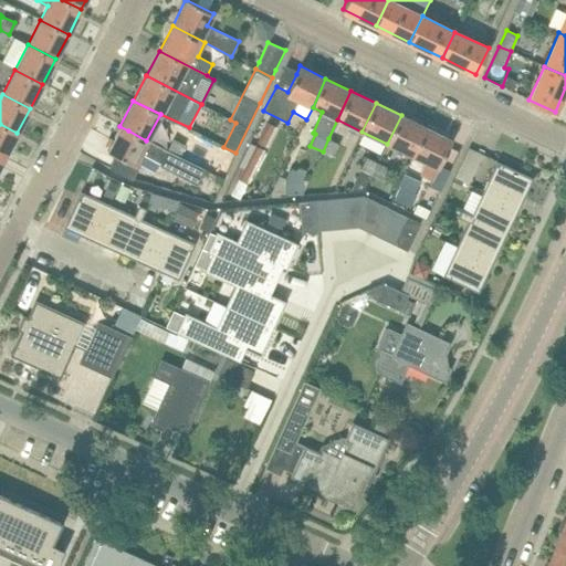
[(412,156),(427,127),(401,115),(387,144),(412,156)]
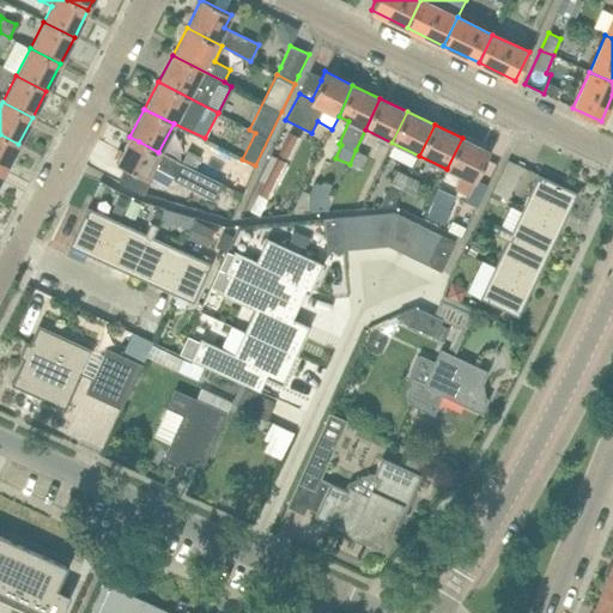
[(268,198),(301,135),(289,129),(258,192),(268,198)]
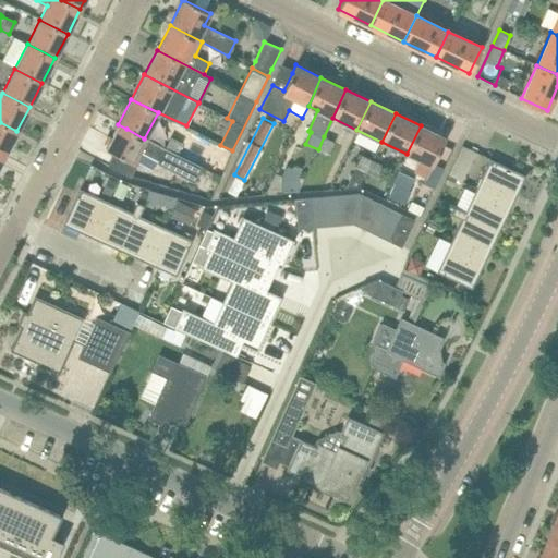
[(0,122),(0,153),(4,156),(16,131),(0,122)]
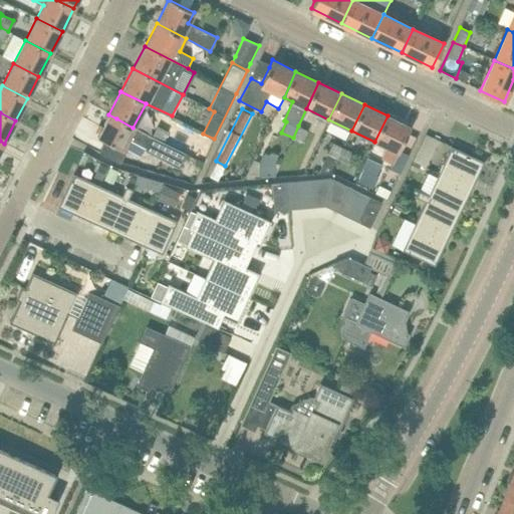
[(133,127),(116,118),(108,114),(97,137),(104,141),(98,152),(120,163),(126,150),(122,148),(126,139),(180,166),(187,153),(162,140),(151,136),(133,127)]
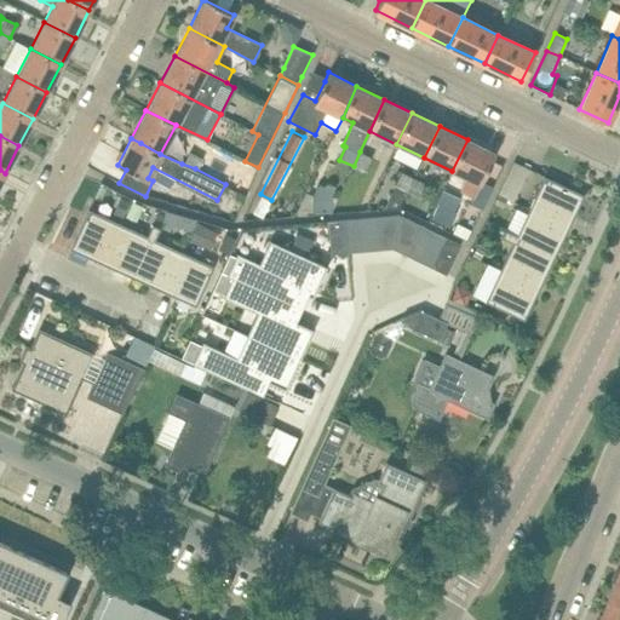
[(472,197),(494,153),(468,139),(452,171),(468,178),(460,191),(472,197)]
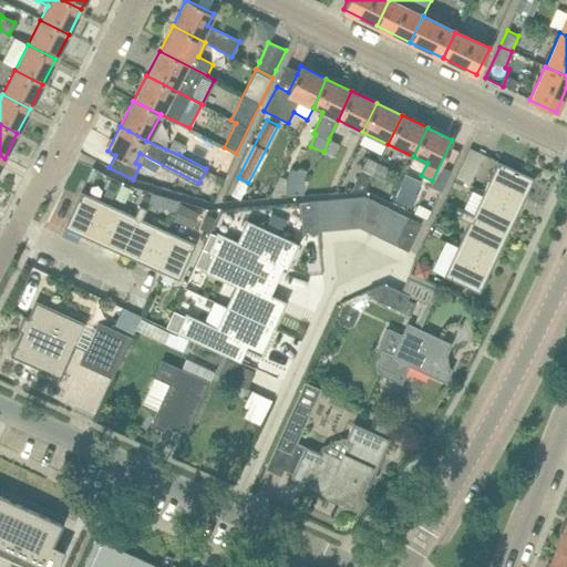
[(323,152),(334,157),(340,144),(329,138),(323,152)]
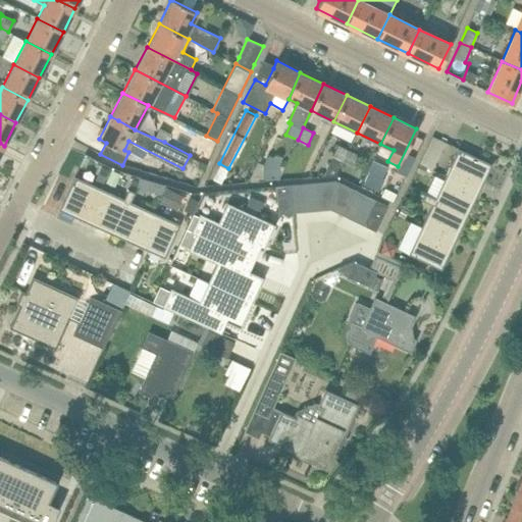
[(153,138),(164,142),(168,134),(158,128),(153,138)]
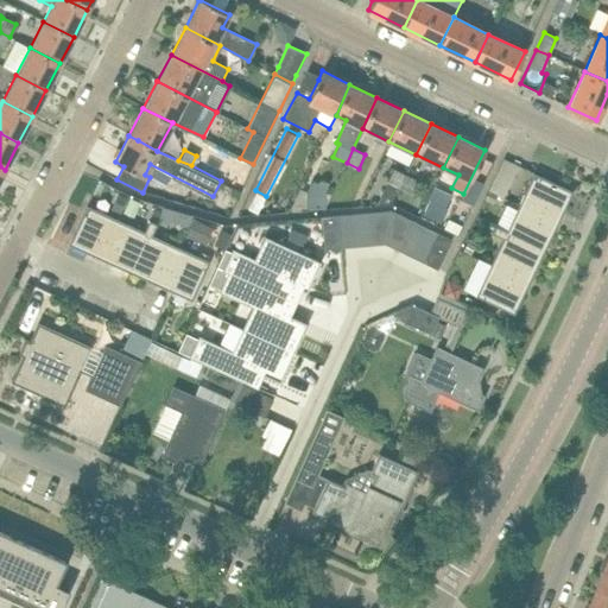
[(248,171),(226,159),(216,178),(239,189),(248,171)]
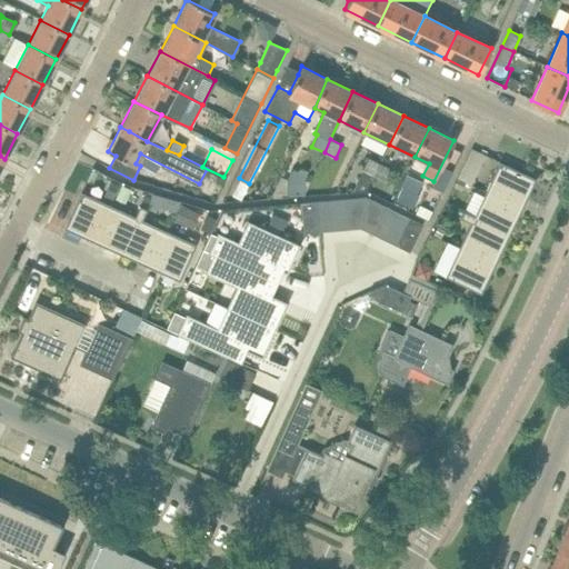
[(380,163),(369,159),(353,191),(366,190),(367,190),(380,163)]
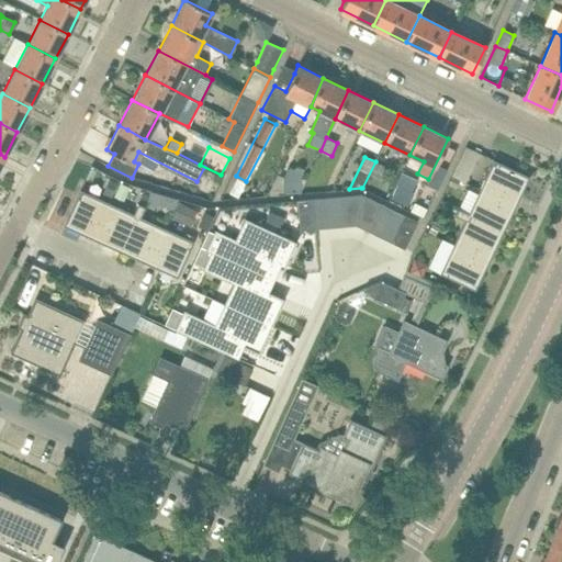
[(528,177),(517,171),(493,160),(480,189),(512,204),(517,193),(519,194),(528,177)]
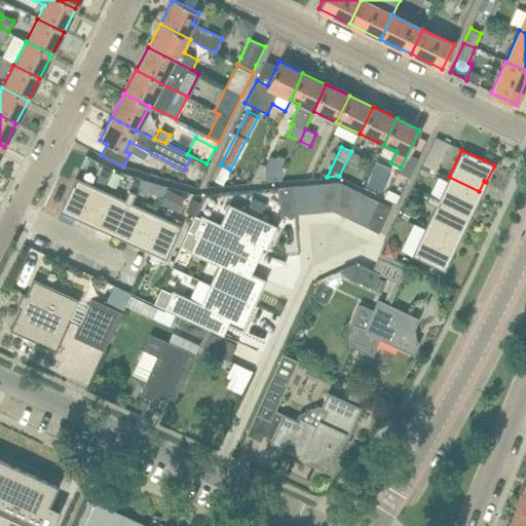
[(350,181),(363,156),(351,151),(339,176),(350,181)]
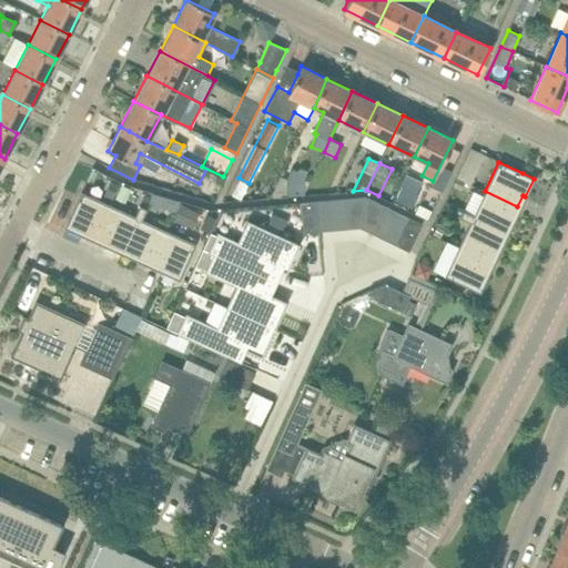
[(462,169),(457,179),(470,185),(476,175),(462,169)]
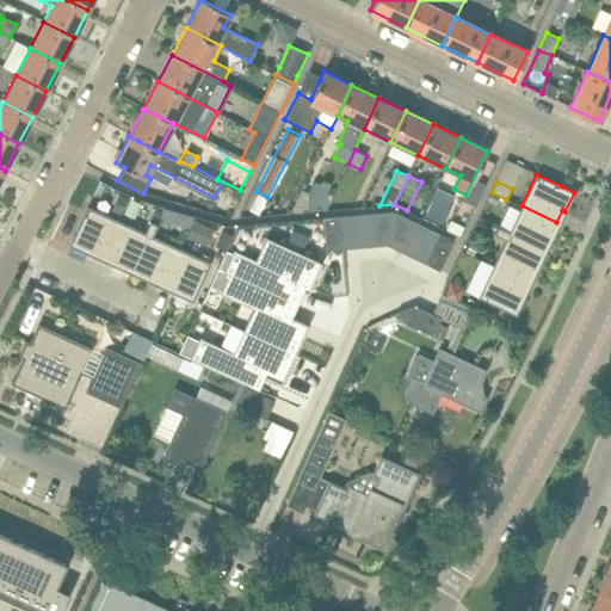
[(331,184),(313,183),(308,192),(301,189),(291,213),(326,210),(333,196),(326,192),(331,184)]
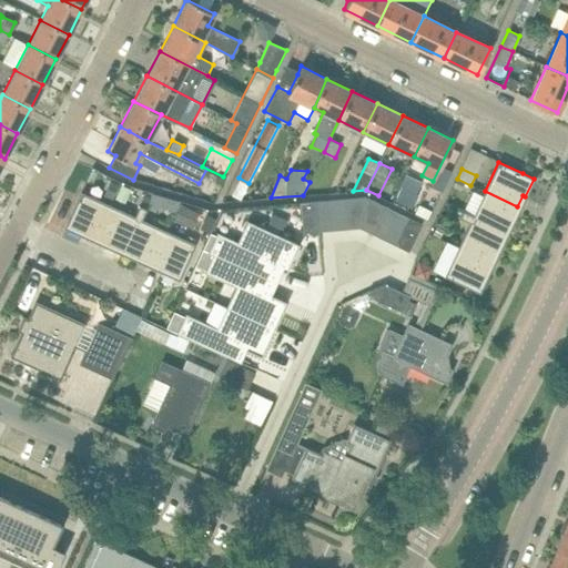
[(111,180),(103,196),(112,200),(119,184),(111,180)]
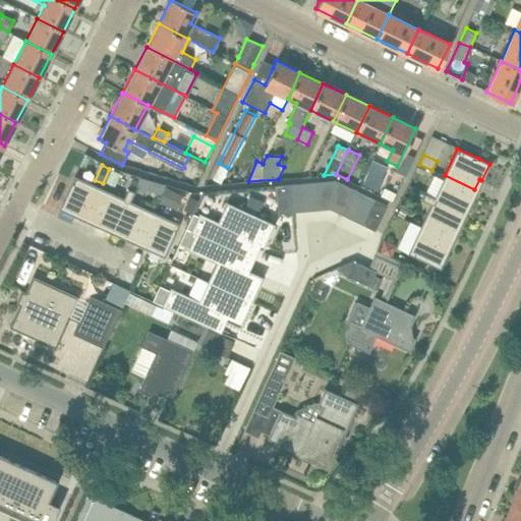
[(105,182),(106,182),(114,186),(119,174),(111,170),(105,182)]
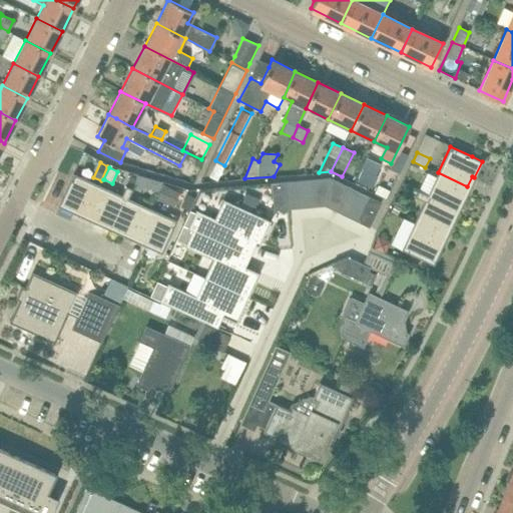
[(362,170),(357,182),(372,188),(377,177),(362,170)]
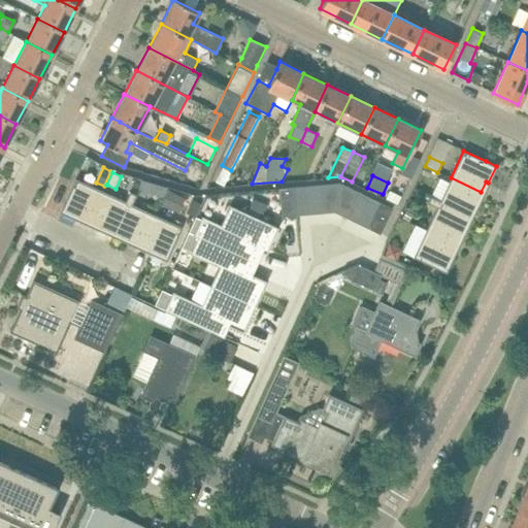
[(481,192),(451,177),(439,201),(429,197),(429,199),(471,219),(479,203),(476,202),(481,192)]
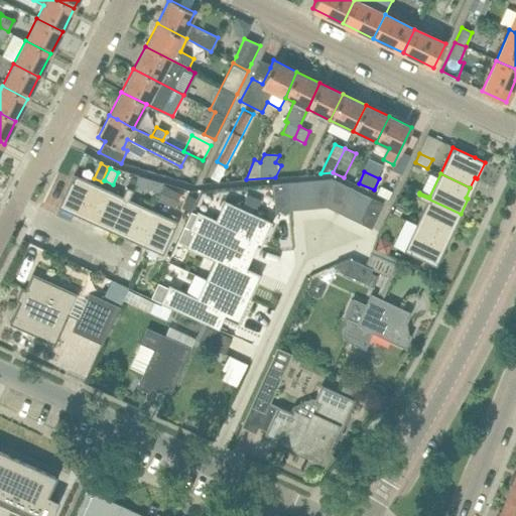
[(74,174),(58,207),(75,214),(76,212),(86,216),(99,186),(74,174)]
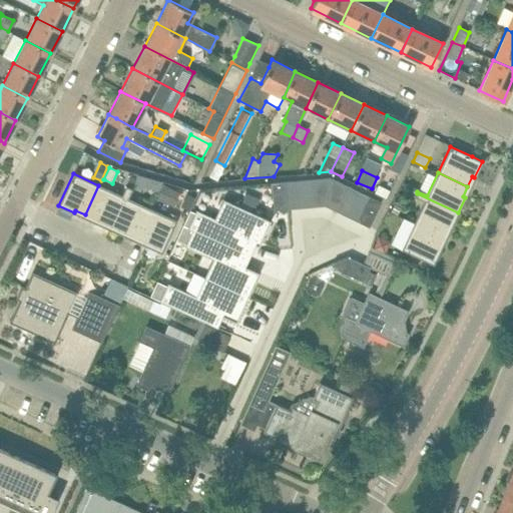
[(313,206),(325,205),(330,177),(312,178),(313,206)]
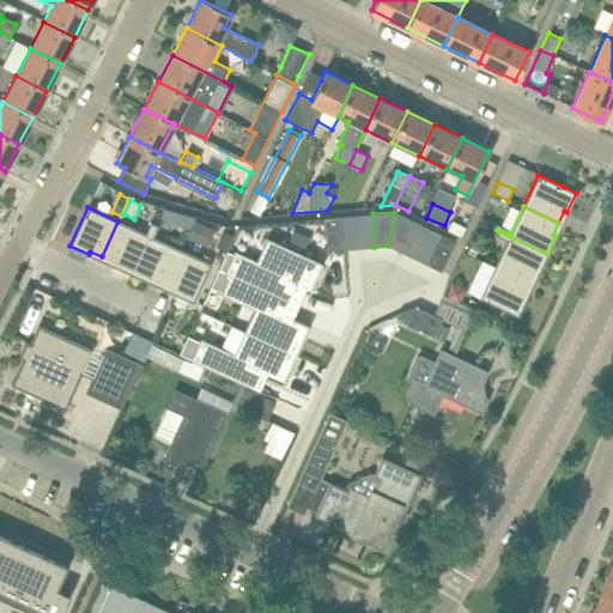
[(388,246),(400,252),(416,222),(394,212),(388,246)]
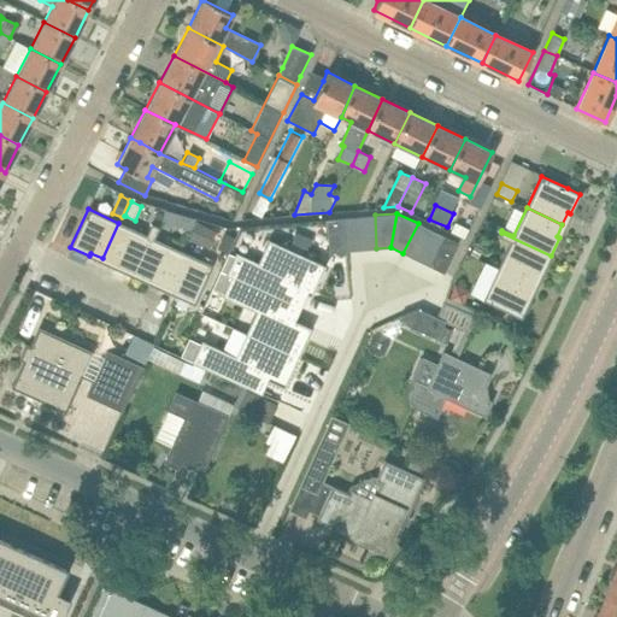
[(360,250),(376,248),(375,215),(358,216),(360,250)]
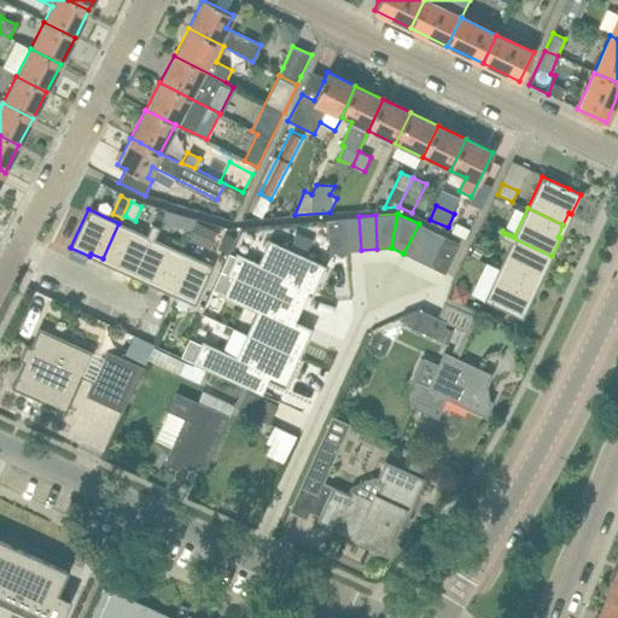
[(347,251),(361,250),(359,216),(344,219),(347,251)]
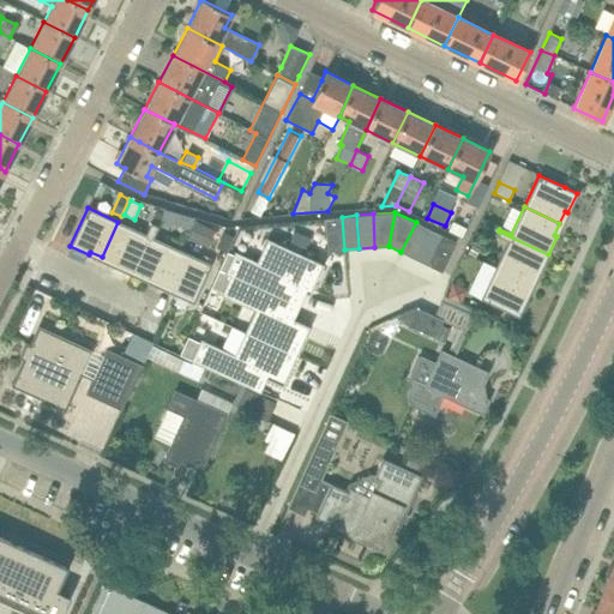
[(342,217),(324,218),(325,227),(327,251),(344,250),(342,217)]
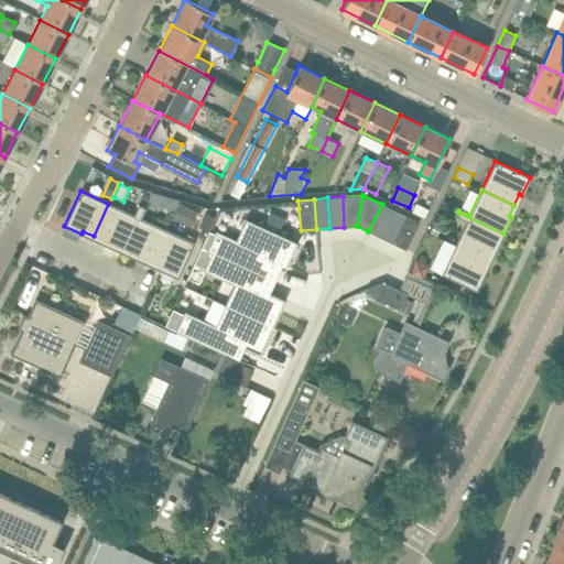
[(138,205),(133,215),(108,204),(94,236),(105,241),(104,243),(120,251),(141,206),(138,205)]
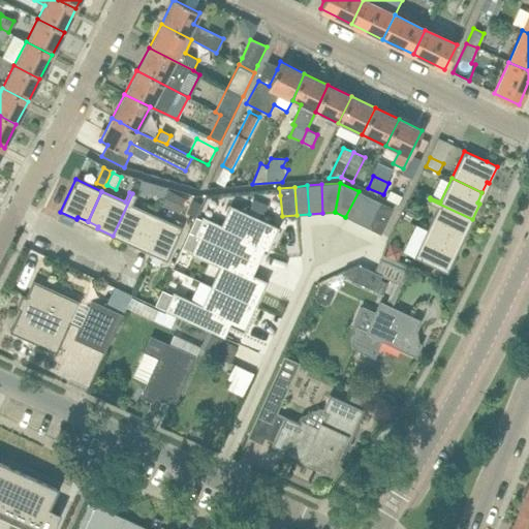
[(345,217),(358,222),(370,197),(359,191),(345,217)]
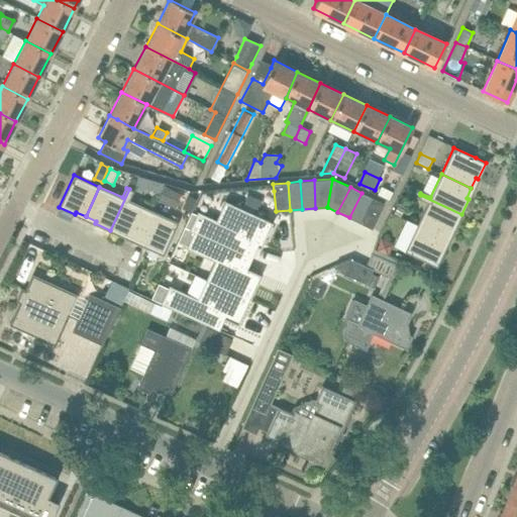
[(381,187),(378,194),(388,200),(392,192),(381,187)]
